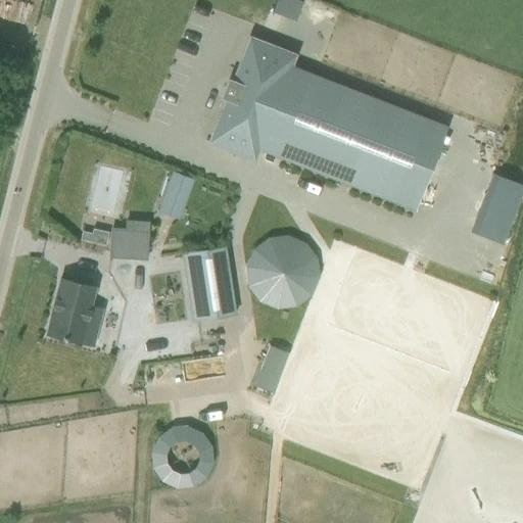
[(274,0),(271,10),(295,19),(301,0),(274,0)]
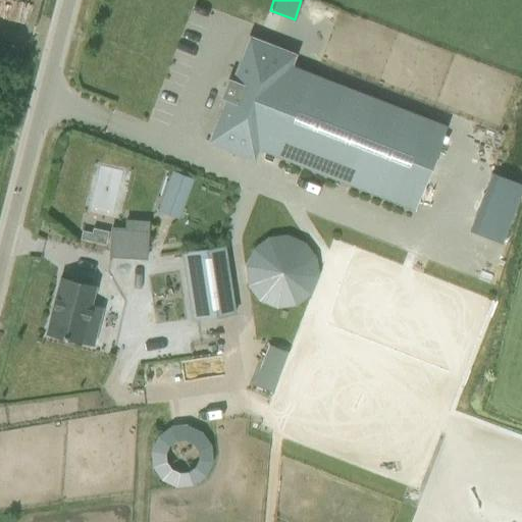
[(222,97),(224,98),(206,143),(254,161),(259,150),(414,211),(447,126),(292,65),(296,54),(248,36),(230,82),(228,81),(222,97)]
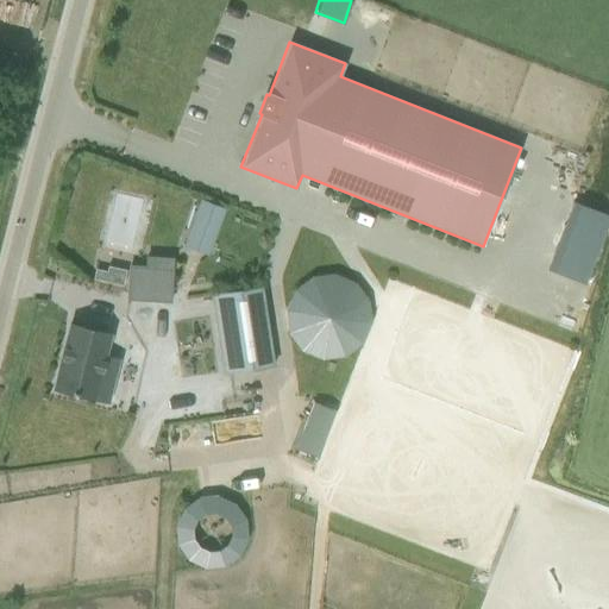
[(226,211),(203,202),(187,249),(211,257),(226,211)]
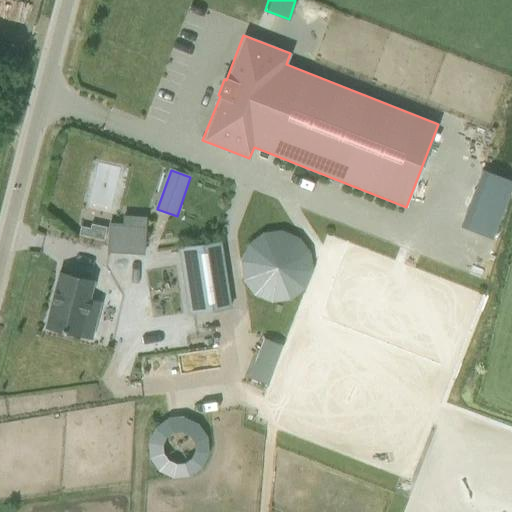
[(493,242),(511,191),(511,184),(484,174),(462,231),(493,242)]
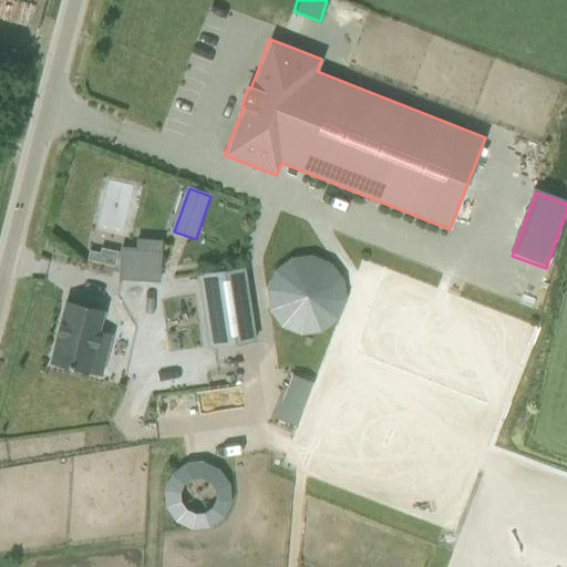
[(226,203),(224,210),(236,215),(239,207),(226,203)]
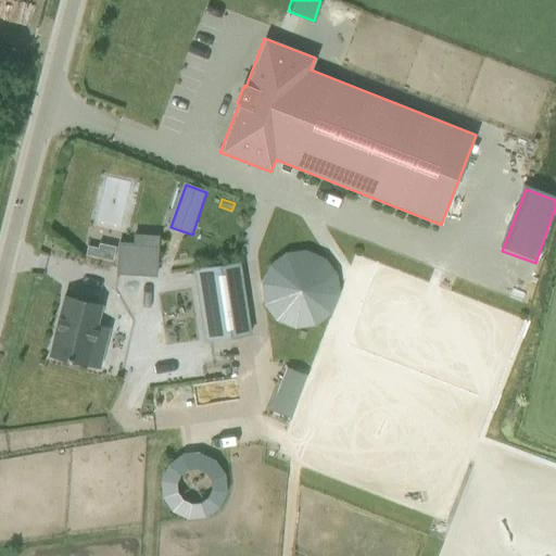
[(86,255),(96,257),(98,249),(88,247),(86,255)]
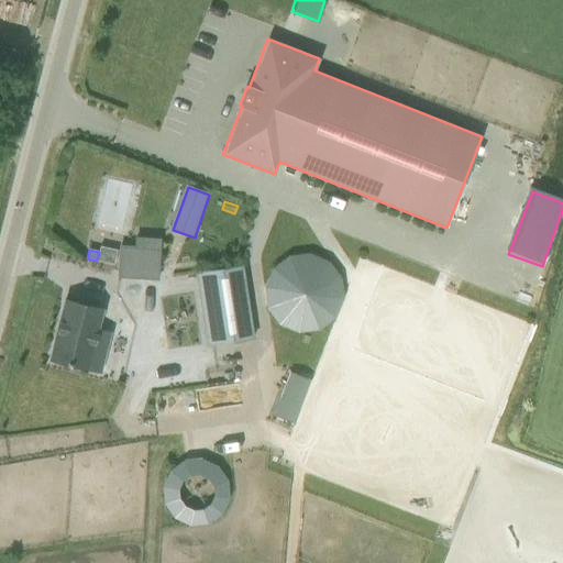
[(120,277),(156,279),(158,255),(122,253),(120,277)]
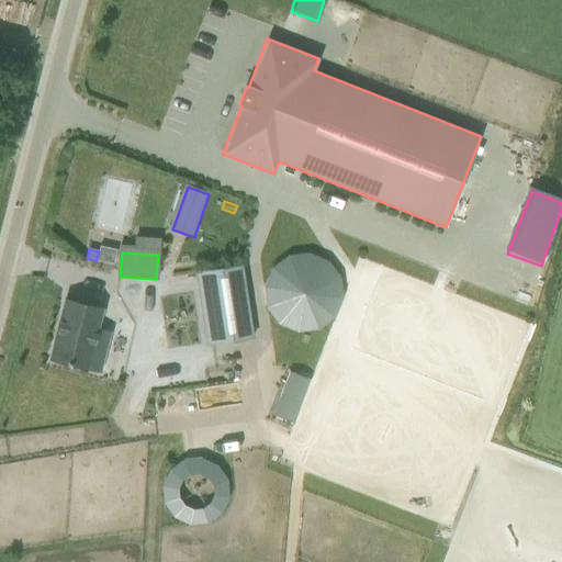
[(279,325),(298,333),(319,329),(335,317),(344,298),(340,277),(328,261),(308,253),(289,255),(272,267),(263,287),(266,308),(279,325)]
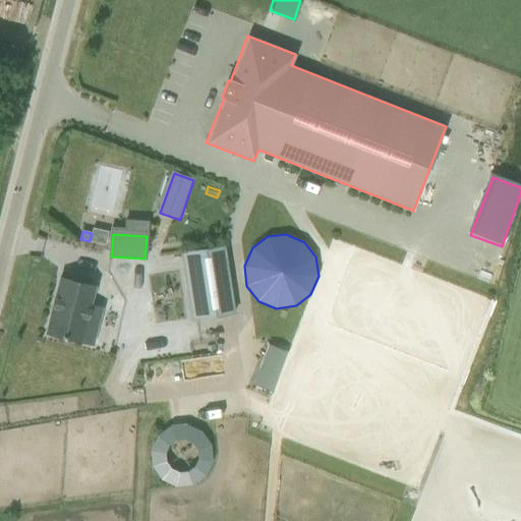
[(186,252),(195,319),(234,312),(224,246),(186,252)]
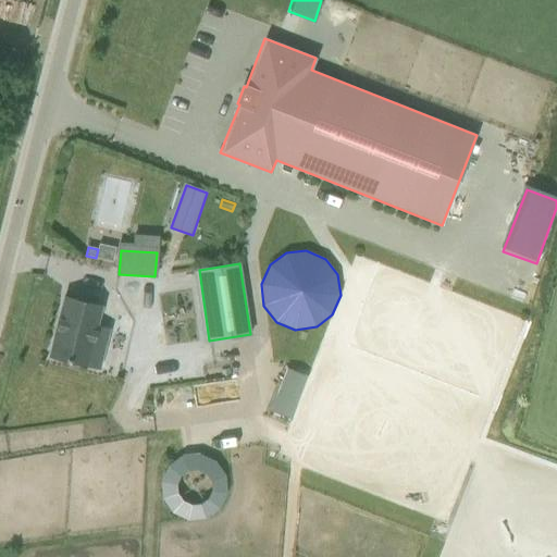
[(100,306),(65,297),(50,356),(98,368),(108,329),(95,325),(100,306)]
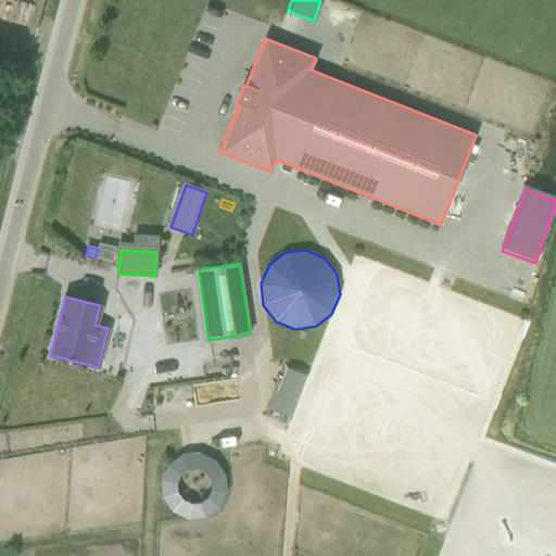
[(290,370),(275,412),(290,417),(305,376),(290,370)]
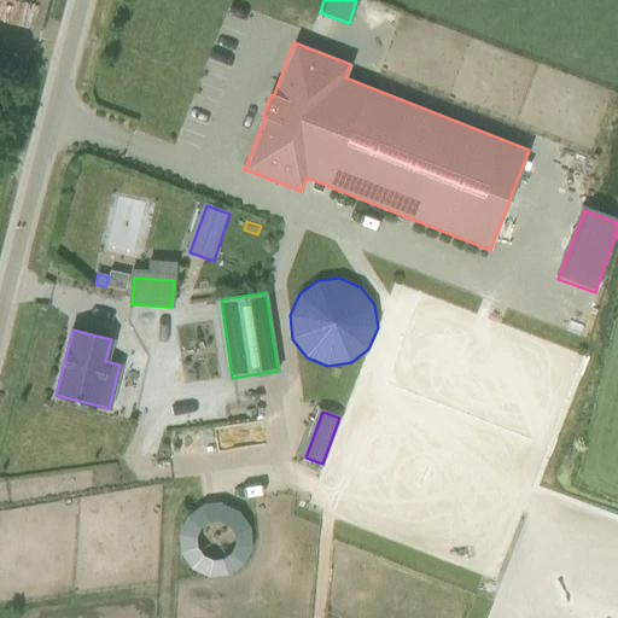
[(197,495),(170,554),(229,581),(256,522),(197,495)]
